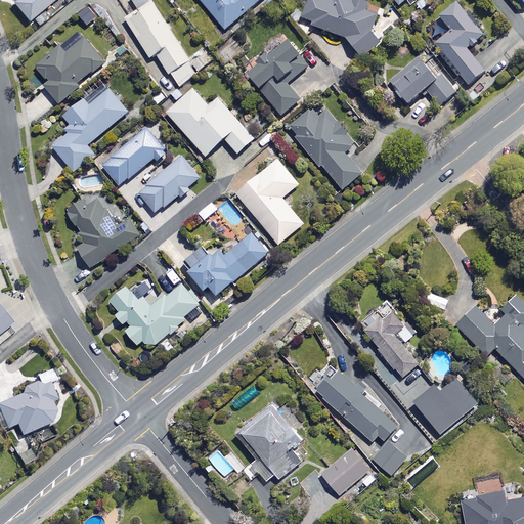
[(55,0),(19,0),(13,5),(29,23),(55,0)]
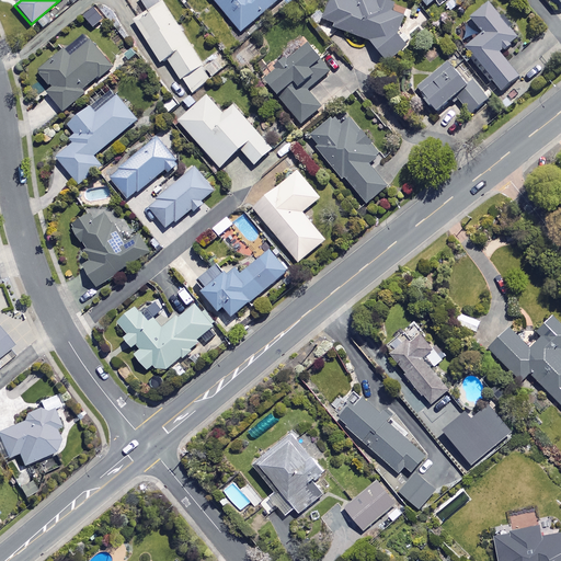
[(168,58),(182,80),(184,79),(193,92),(213,79),(161,0),(141,0),(149,11),(135,21),(161,63),(168,58)]
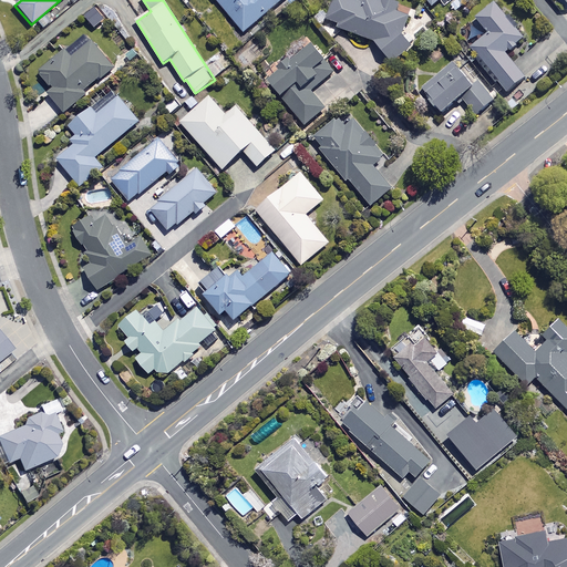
[(216,0),(245,32),(281,0),(216,0)]
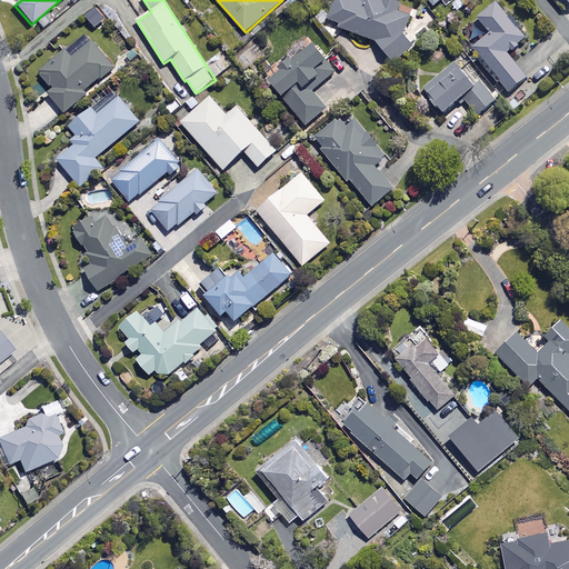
[(403,36),(410,16),(397,11),(400,2),(392,0),(336,0),(330,20),(341,25),(340,29),(376,40),(392,63),(412,48),(403,36)]
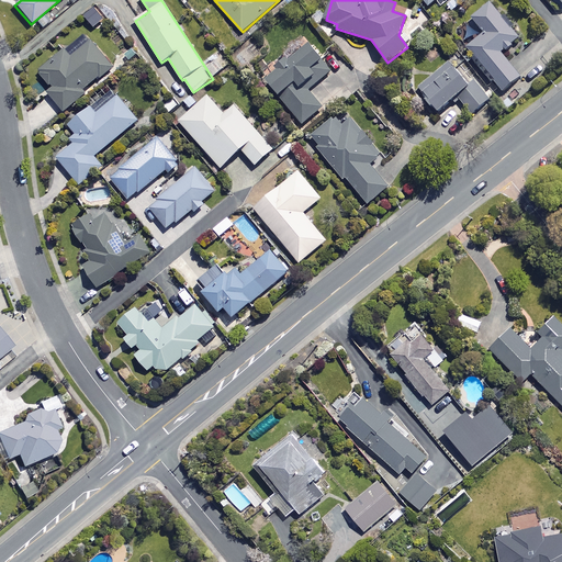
[(518,37),(490,3),(472,18),(483,32),(464,48),(501,92),(520,76),(501,53),(518,37)]
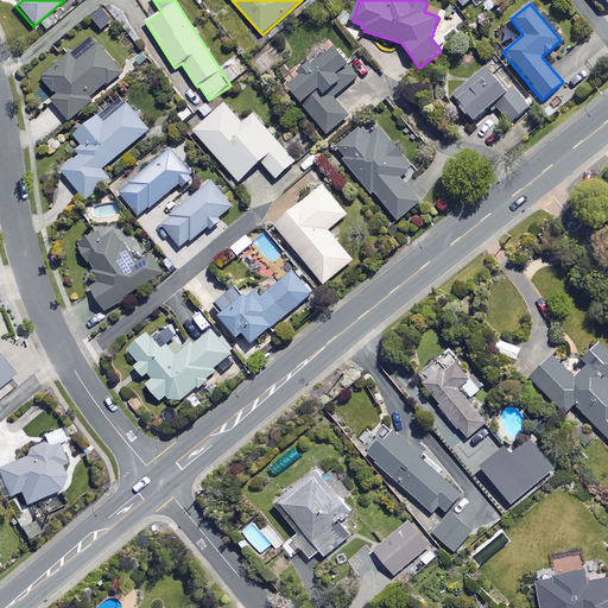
[(121,74),(95,40),(74,57),(73,55),(43,78),(57,96),(52,101),(69,122),(93,103),(89,99),(121,74)]
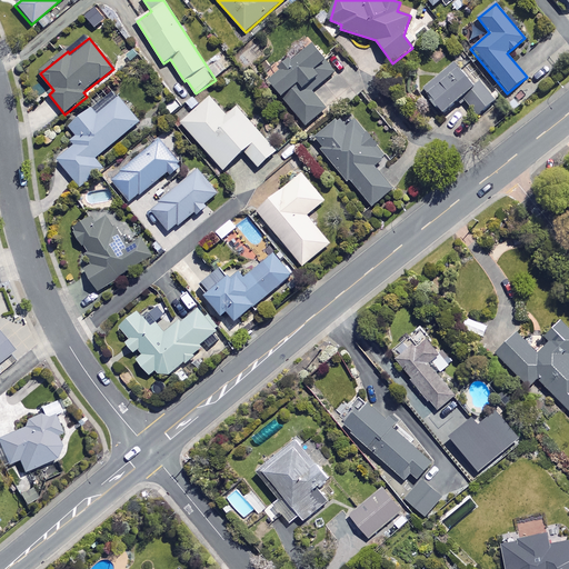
[(337,71),(313,43),(268,80),(307,127),(327,110),(312,92),(337,71)]
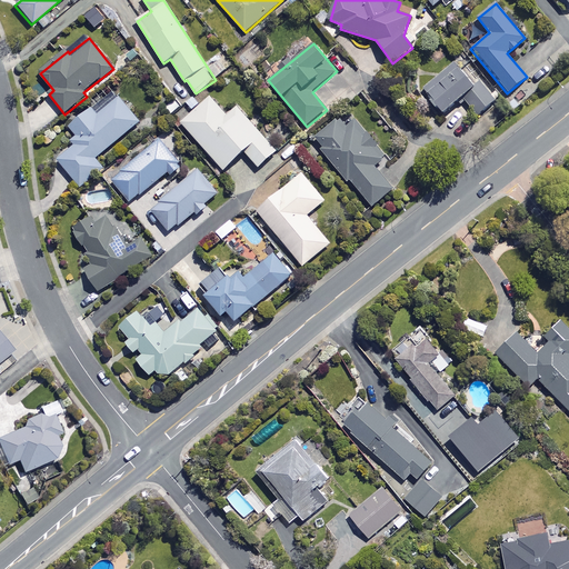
[(441,115),(458,101),(461,106),(466,101),(477,116),(495,101),(479,81),(472,86),(453,62),(421,89),(441,115)]
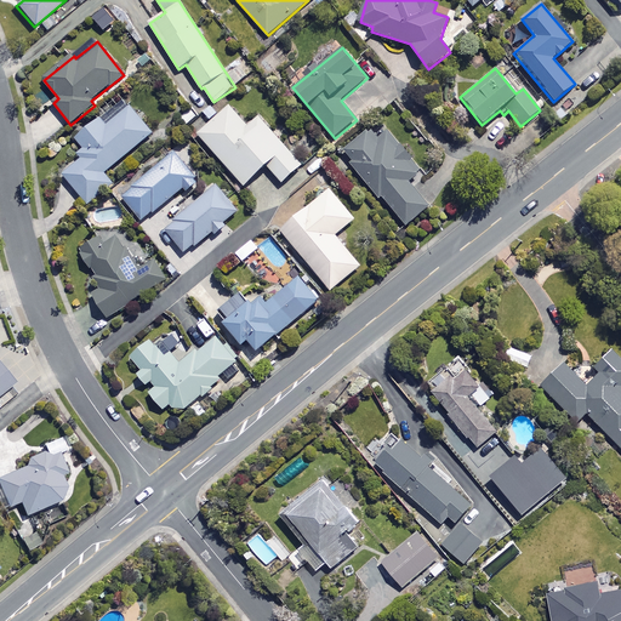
[(248,126),(229,106),(199,134),(244,184),(267,165),(281,182),(302,165),(258,117),(248,126)]
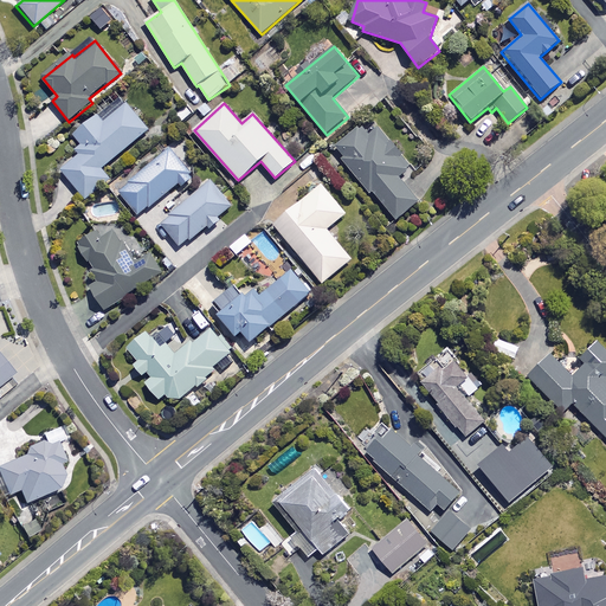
[(148,130),(127,104),(103,123),(97,116),(73,136),(82,146),(76,150),(79,154),(60,171),(85,200),(109,180),(101,171),(148,130)]
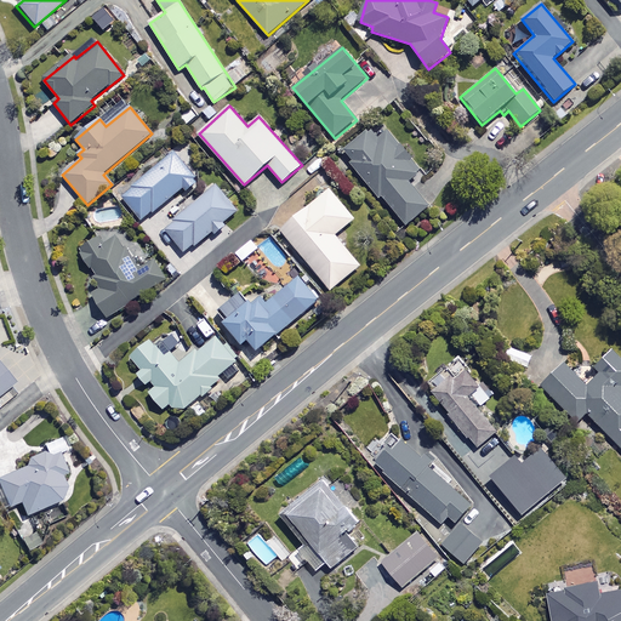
[(380,138),(371,129),(342,153),(380,199),(382,197),(406,226),(429,206),(409,182),(421,171),(388,131),(380,138)]
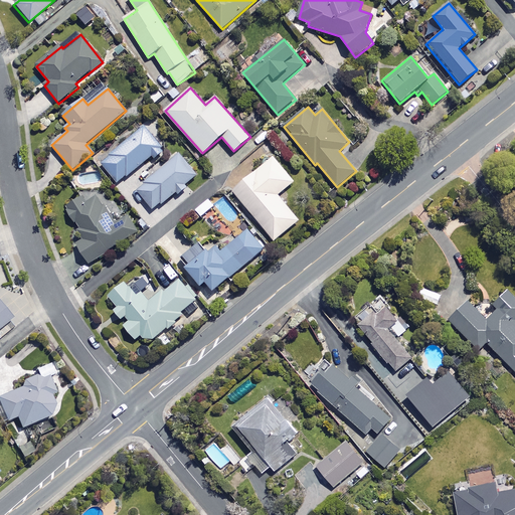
[(163,154),(160,150),(162,148),(146,127),(101,161),(117,183),(152,156),(155,160),(163,154)]
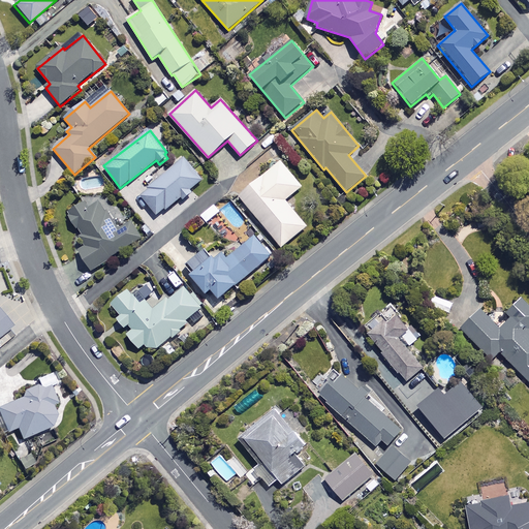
[(193,193),(190,189),(203,179),(186,157),(139,194),(157,216),(181,197),(183,200),(193,193)]
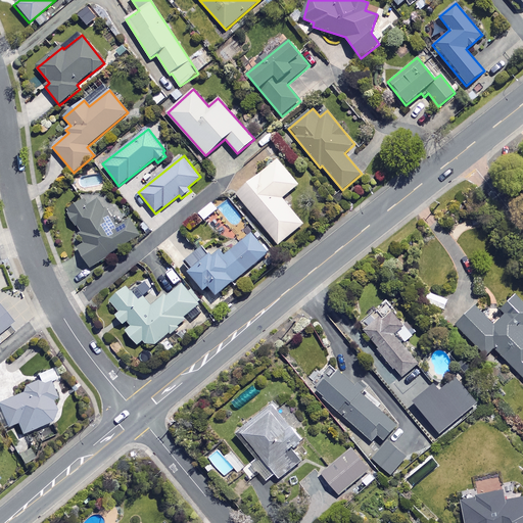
[(298,184),(278,159),(236,193),(278,244),(303,224),(282,198),(298,184)]
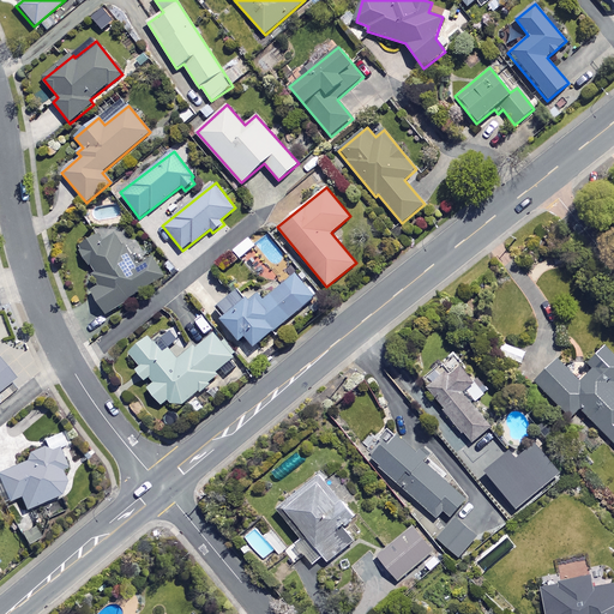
[(104,242),(98,234),(78,250),(103,284),(91,293),(108,315),(164,275),(152,258),(139,268),(115,234),(104,242)]
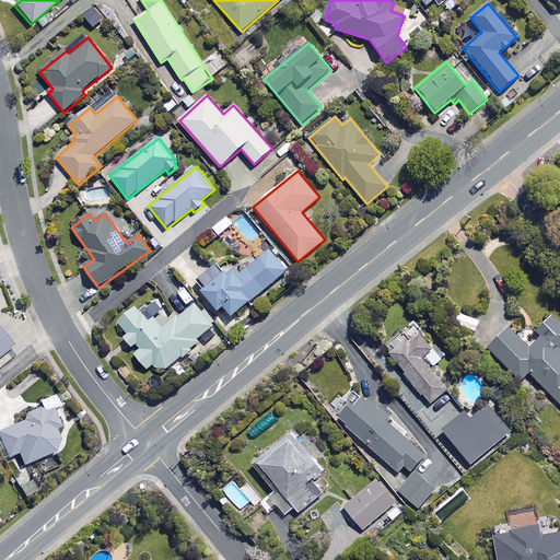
[(233,223),(228,217),(213,229),(219,235),(233,223)]
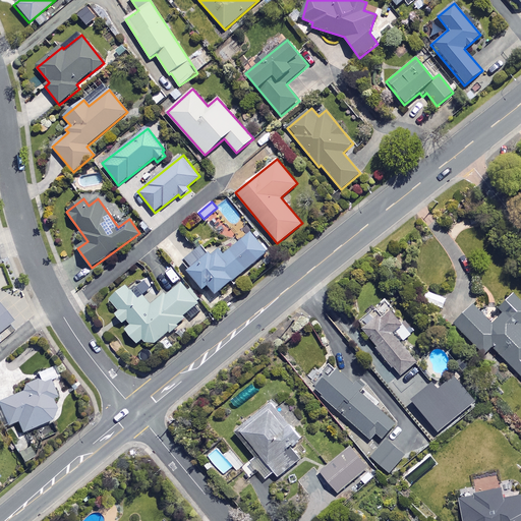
[(269,251),(252,230),(223,253),(218,247),(188,270),(203,289),(209,285),(215,293),(269,251)]
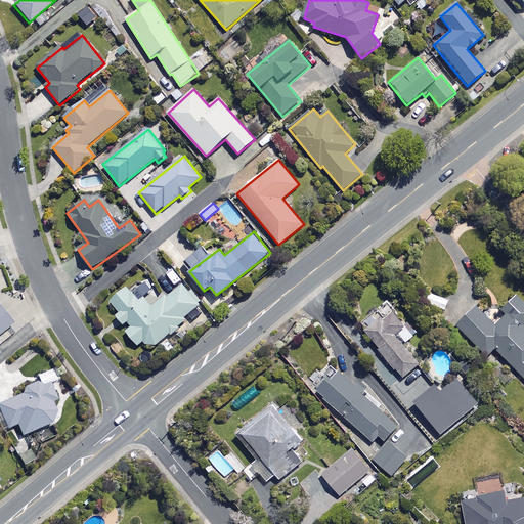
[(168,334),(171,338),(187,323),(183,318),(188,314),(193,319),(201,313),(195,307),(200,304),(181,282),(153,307),(143,297),(139,301),(127,287),(111,301),(120,312),(116,316),(123,324),(127,321),(130,325),(125,331),(138,345),(145,340),(153,348),(168,334)]
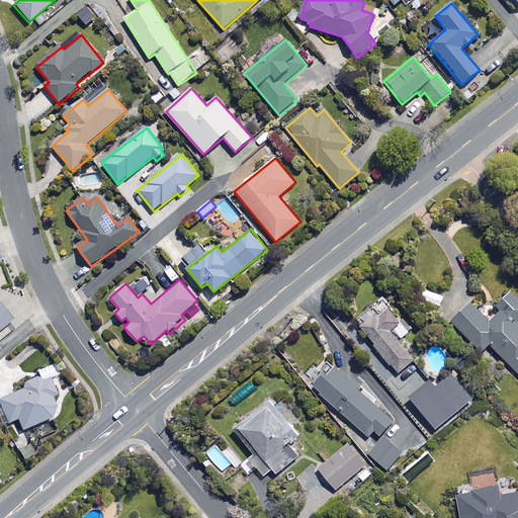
[(445,296),(425,290),(422,299),(442,307),(445,296)]
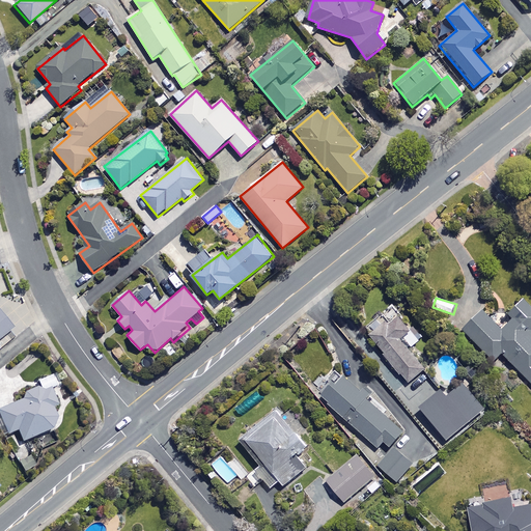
[(530,331),(530,329),(530,308),(522,299),(508,313),(514,318),(503,330),(482,310),(463,330),(494,361),(501,354),(530,383),(530,331)]
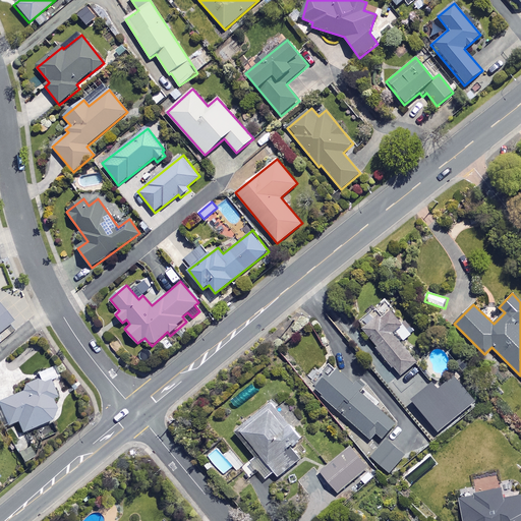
[(0,332),(12,323),(0,307),(0,332)]
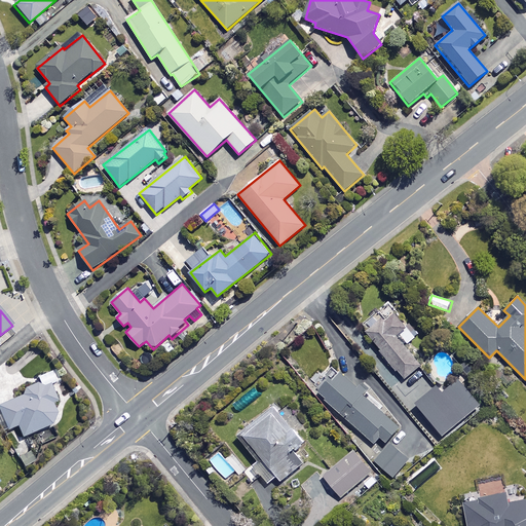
[(367,333),(380,349),(378,351),(397,374),(399,372),(404,379),(423,365),(407,344),(415,337),(396,313),(385,322),(377,312),(367,322),(372,328),(367,333)]
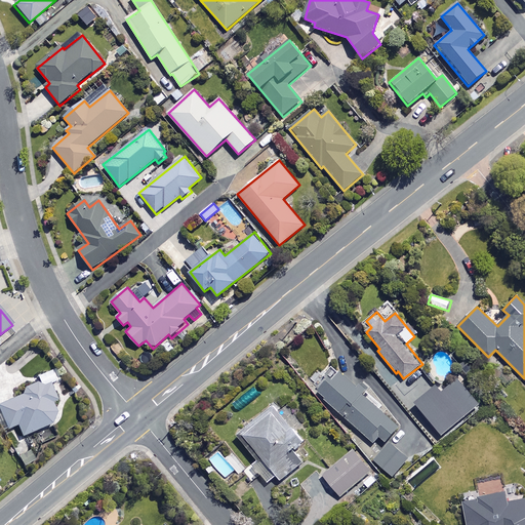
[(55,380),(51,371),(38,376),(40,381),(21,390),(24,395),(0,404),(0,411),(7,430),(17,425),(23,437),(57,421),(49,403),(57,400),(50,382),(55,380)]
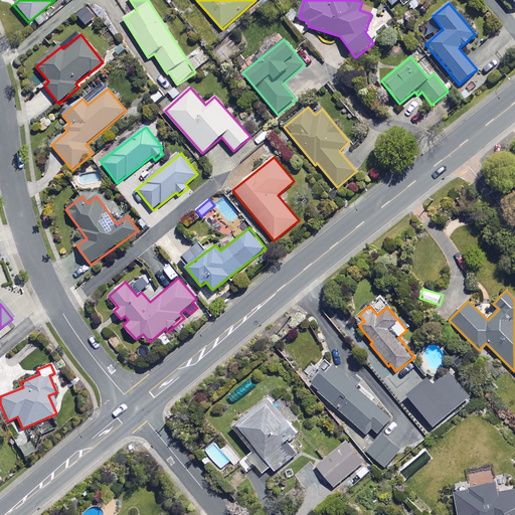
[(328,373),(323,368),(310,384),(366,434),(371,428),(377,434),(392,416),(334,366),(328,373)]
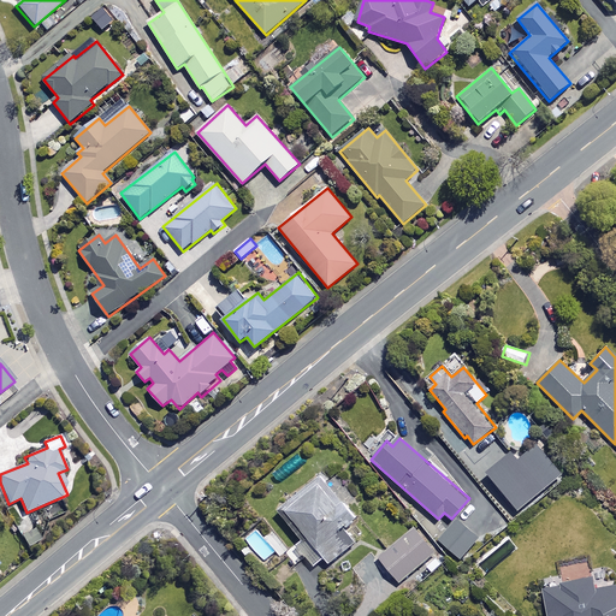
[(510,451),(485,472),(517,511),(563,474),(537,443),(517,460),(510,451)]
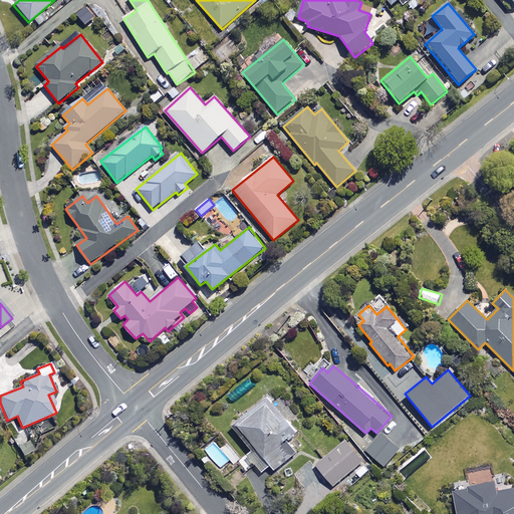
[(296,434),(271,402),(235,429),(252,451),(248,454),(261,473),(271,466),(275,471),(296,455),(286,441),(296,434)]
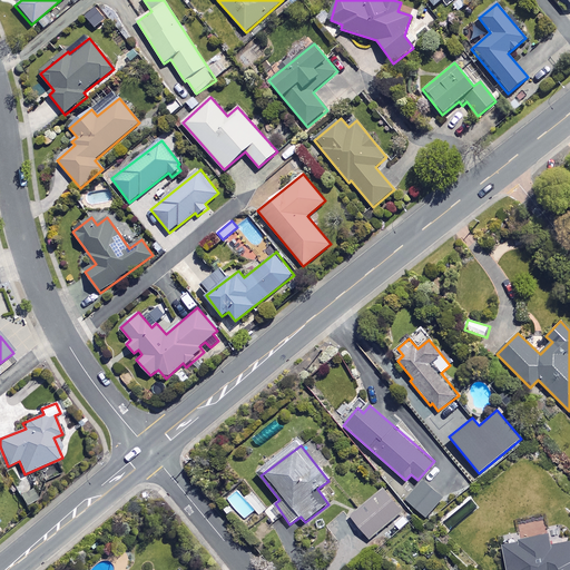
[(443,499),(423,481),(406,500),(426,518),(443,499)]
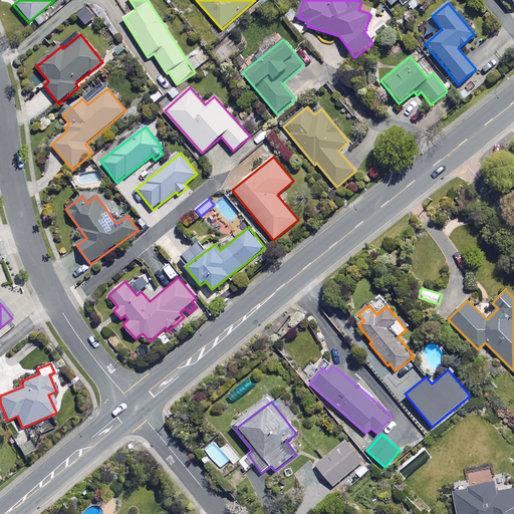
[(363,461),(346,440),(316,466),(333,486),(363,461)]
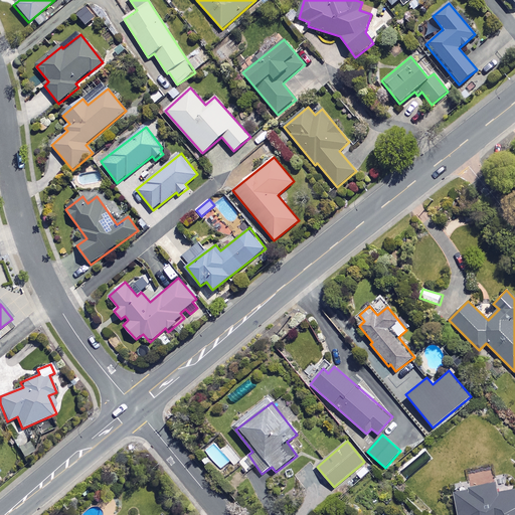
[(514,514),(514,488),(497,492),(496,483),(454,490),(458,514),(514,514)]
